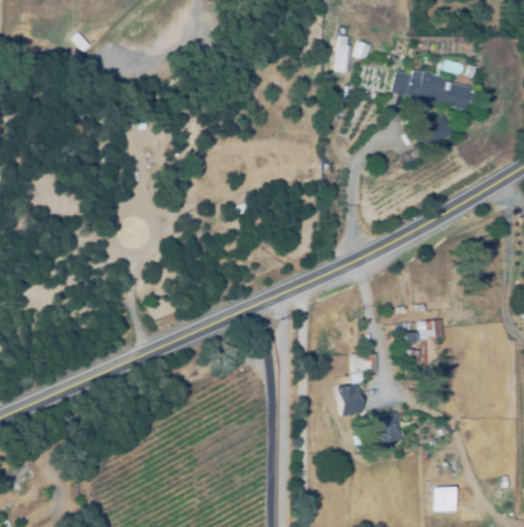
[(349,71),(336,70),(339,35),(348,36),(347,44),(351,45),(349,71)]
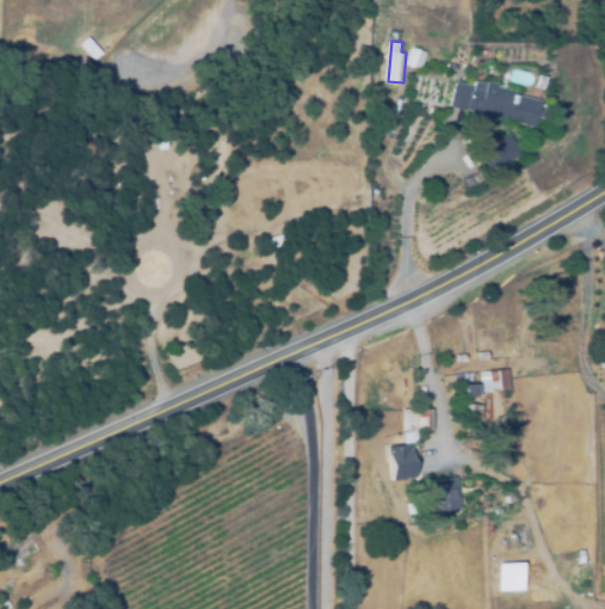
[(424,68),(409,65),(413,48),(428,51),(424,68)]
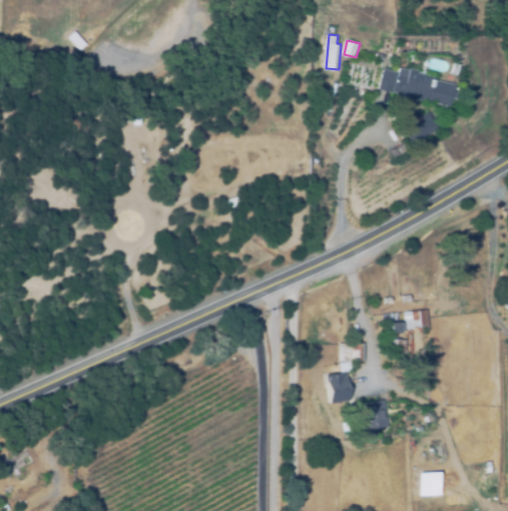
[(452,106),(380,87),(385,68),(400,72),(402,64),(440,74),(439,79),(457,84),(452,106)]
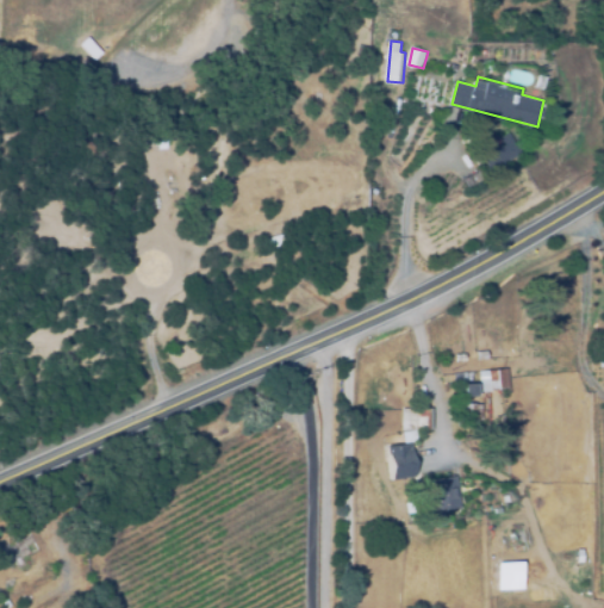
[(492,169),(481,150),(511,134),(522,153),(492,169)]
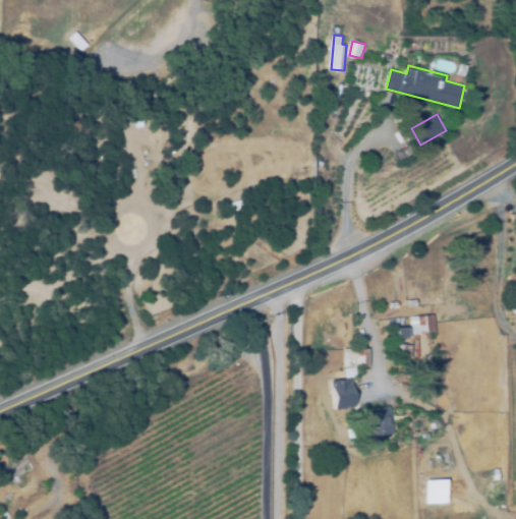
[(434,312),(436,331),(413,333),(412,323),(389,325),(388,318),(434,312)]
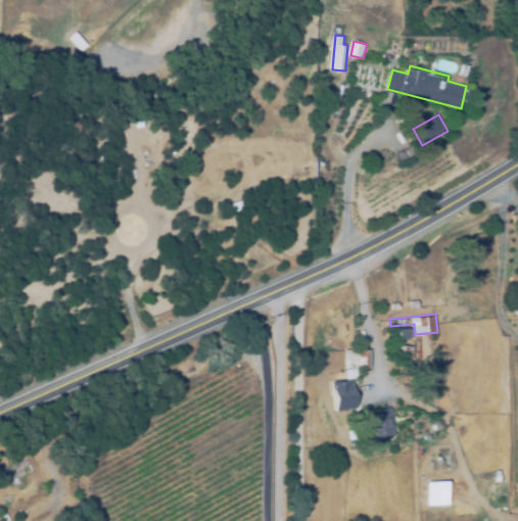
[(408,339),(397,340),(396,329),(408,329),(408,339)]
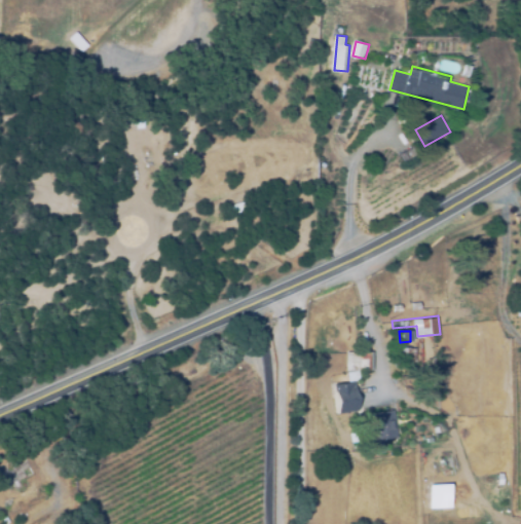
[(416,364),(403,364),(403,346),(416,345),(416,364)]
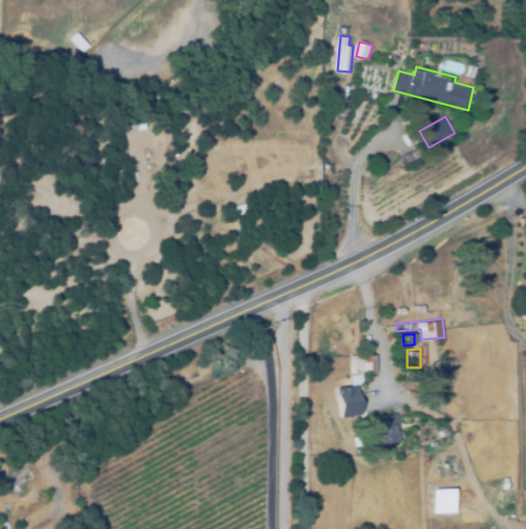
[(349,354),(377,353),(377,371),(350,372),(349,354)]
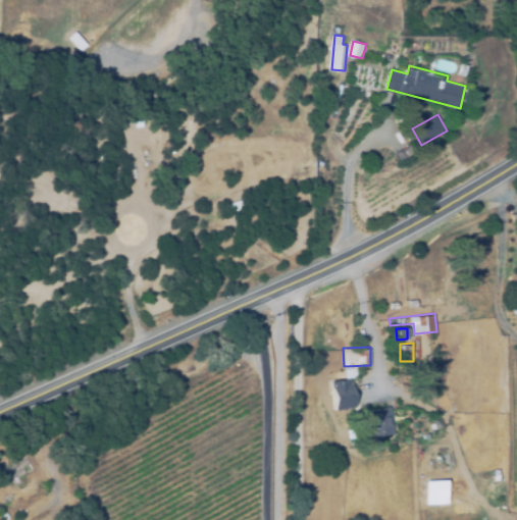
[(329,381),(351,378),(355,406),(333,409),(329,381)]
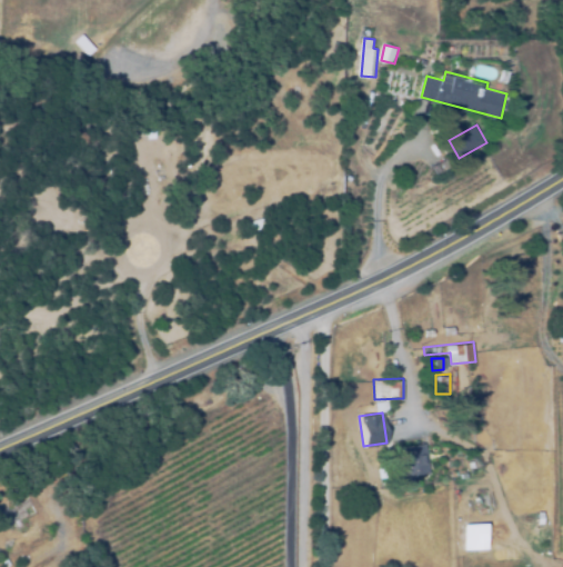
[(423,443),(429,475),(398,479),(393,447),(423,443)]
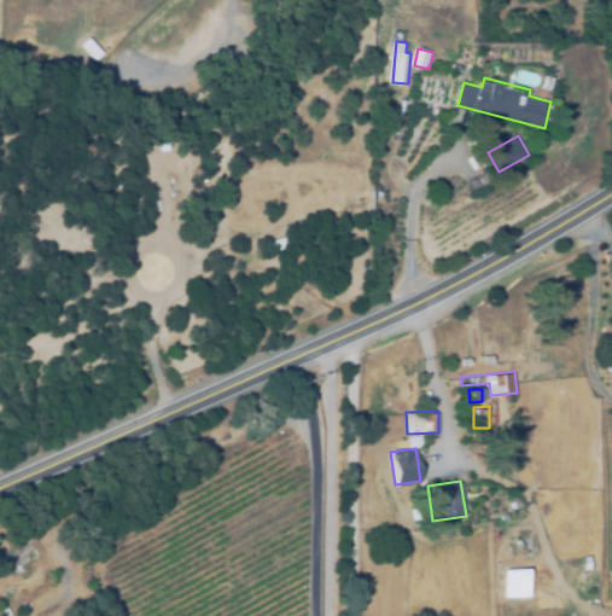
[(7,552),(22,545),(17,535),(25,532),(29,540),(39,536),(44,546),(27,553),(30,561),(13,568),(7,552)]
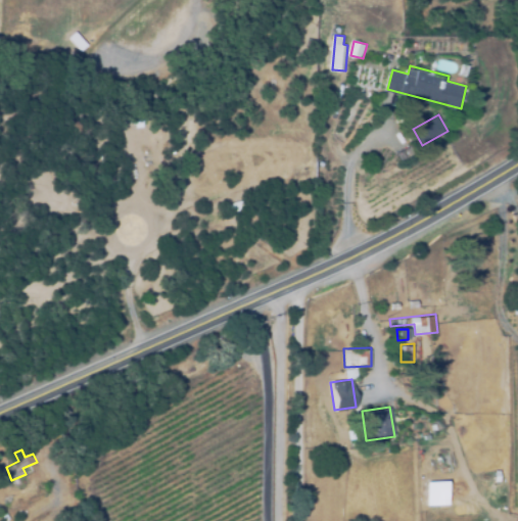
[(425,481),(437,480),(438,494),(426,495),(425,481)]
